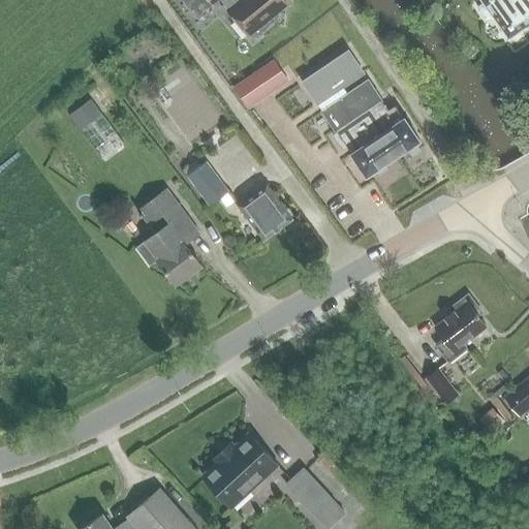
[(238,0),(227,9),(248,35),(286,5),(282,0),(238,0)]
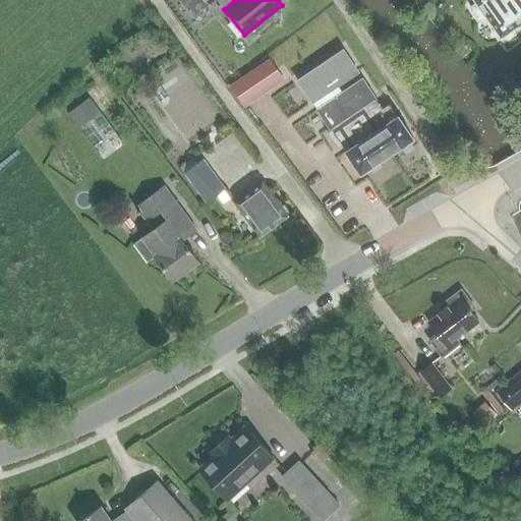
[(520,0),(473,0),(501,38),(520,23),(520,0)]
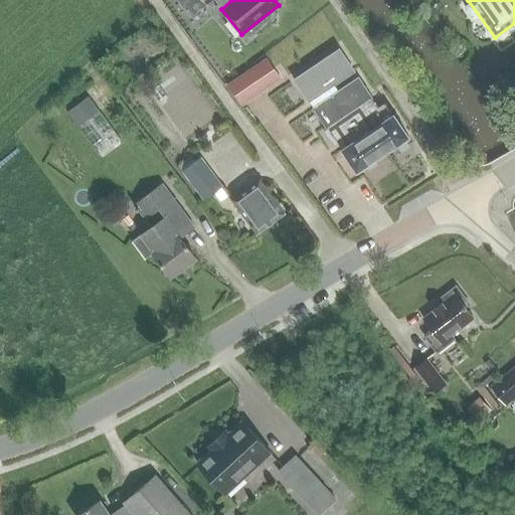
[(377,107),(357,77),(336,91),(332,83),(353,70),(339,48),(293,76),(308,102),(313,98),(318,105),(312,108),(325,127),(330,124),(337,134),(333,137),(341,149),(355,171),(361,167),(363,170),(361,171),(361,172),(363,171),(364,171),(366,170),(368,171),(370,171),(371,171),(373,172),(374,173),(375,172),(373,171),(375,157),(406,136),(392,114),(391,115),(383,103),(377,107)]
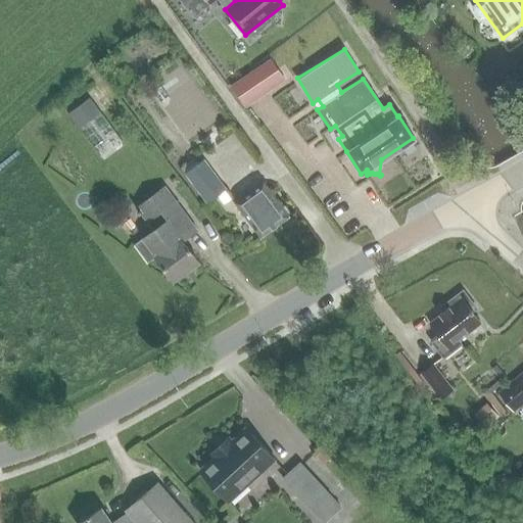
[(230,86),(242,103),(282,76),(270,58),(230,86)]
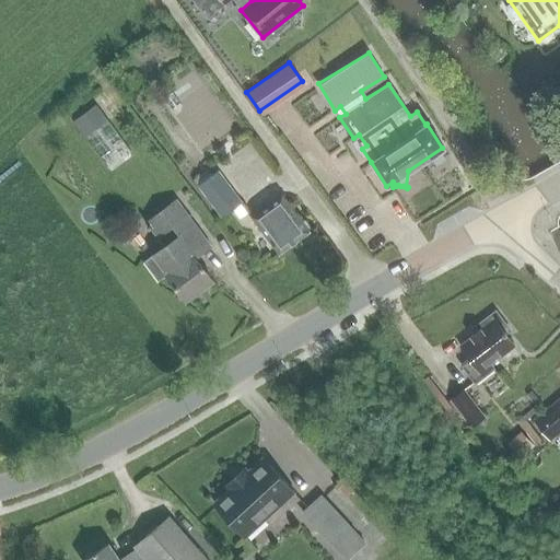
[(100,93),(72,109),(106,163),(132,148),(100,93)]
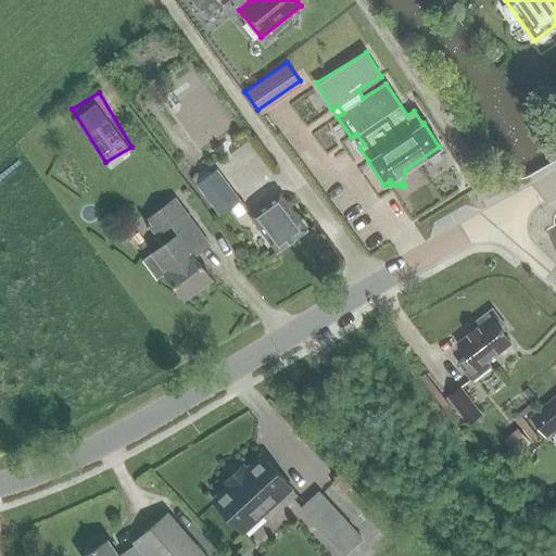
[(240,200),(215,168),(194,185),(218,216),(240,200)]
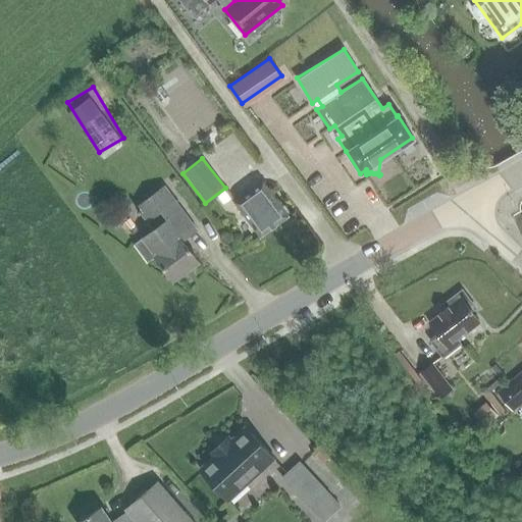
[(259,237),(288,215),(261,180),(233,202),(259,237)]
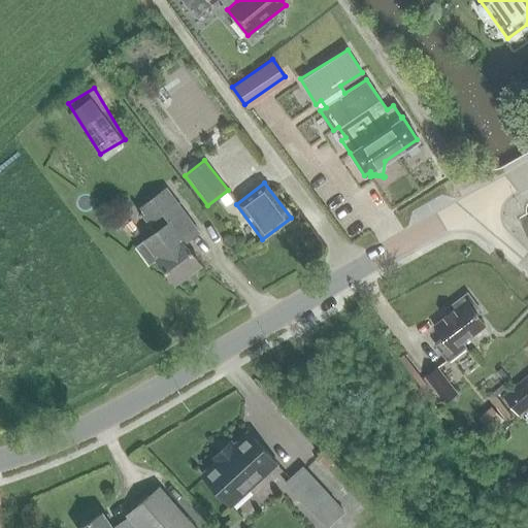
[(173,283),(199,264),(183,242),(197,232),(165,188),(136,209),(154,233),(134,248),(147,266),(156,260),(173,283)]
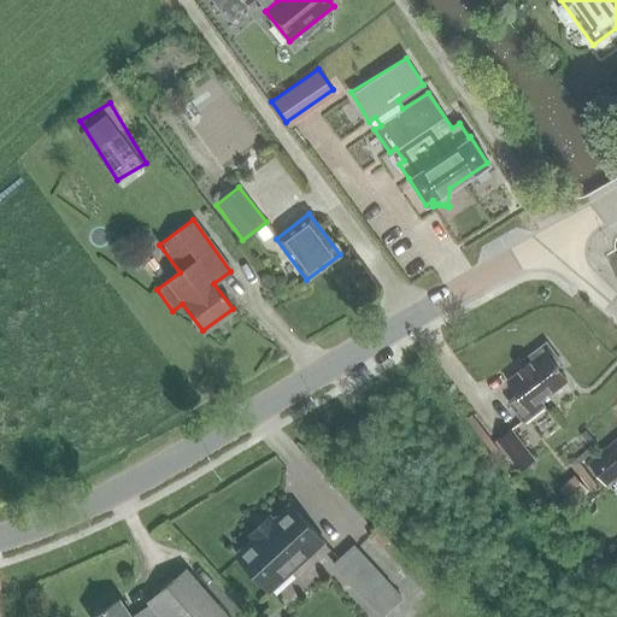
[(557,369),(562,365),(545,344),(524,359),(528,363),(516,371),(517,372),(506,381),(516,395),(507,403),(522,422),(542,406),(539,403),(565,381),(557,369)]
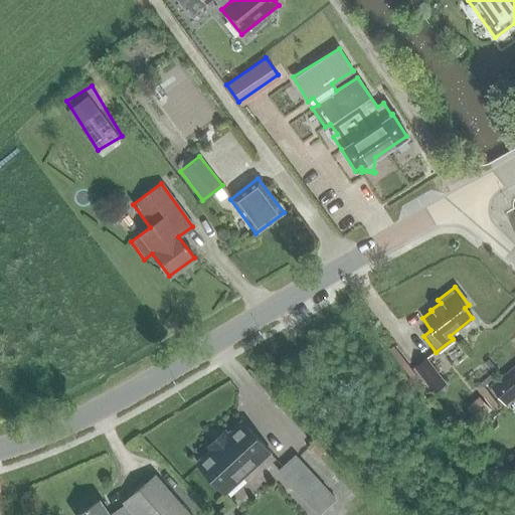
[(447,383),(426,357),(413,368),(433,393),(447,383)]
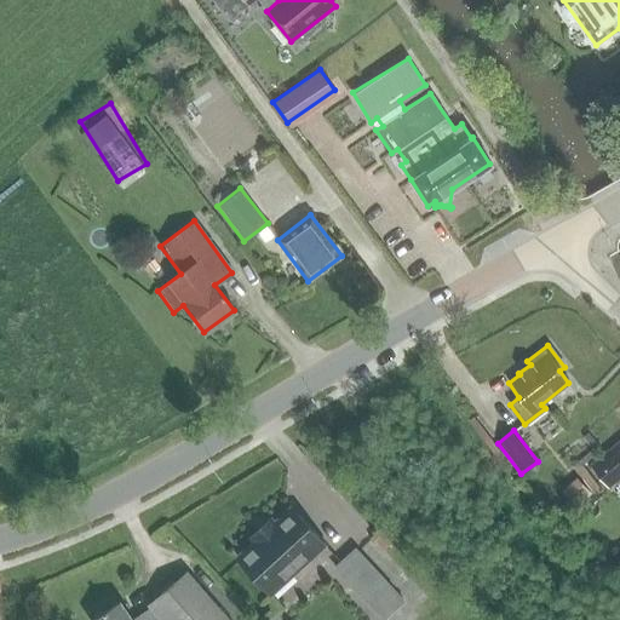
[(608,488),(619,477),(619,438),(589,465),(608,488)]
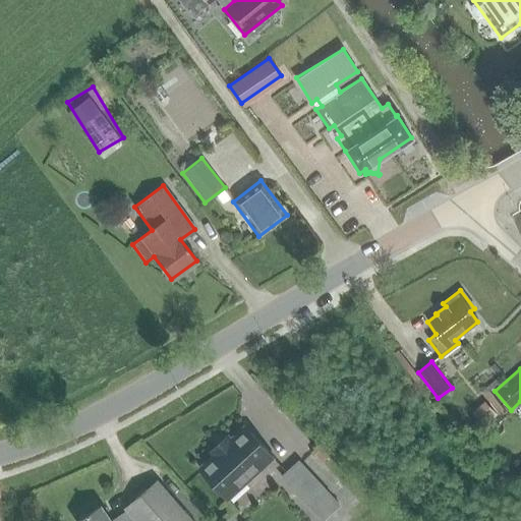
[(483,401),(471,412),(483,424),(496,414),(483,401)]
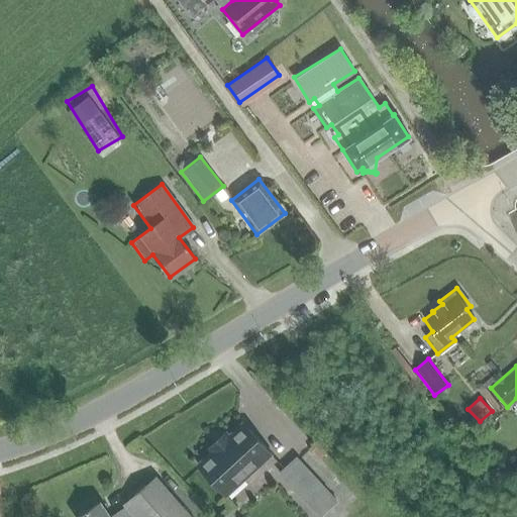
[(242,424),(228,437),(224,433),(222,435),(225,438),(213,449),(210,446),(209,448),(212,452),(197,466),(224,496),(271,453),(242,424)]
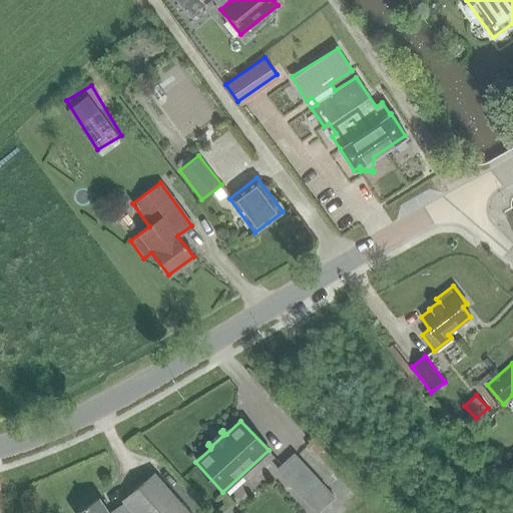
[(318,512),(335,498),(318,480),(294,454),(277,470),(317,512),(318,512)]
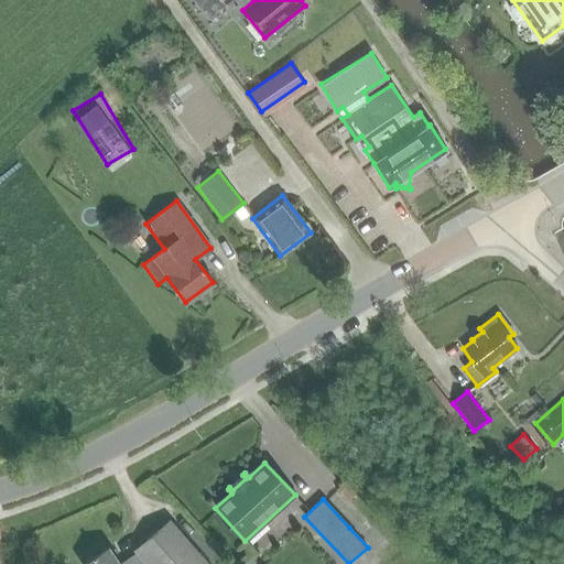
[(207,563),(170,521),(134,551),(136,553),(119,563),(108,548),(82,563),(207,563)]
